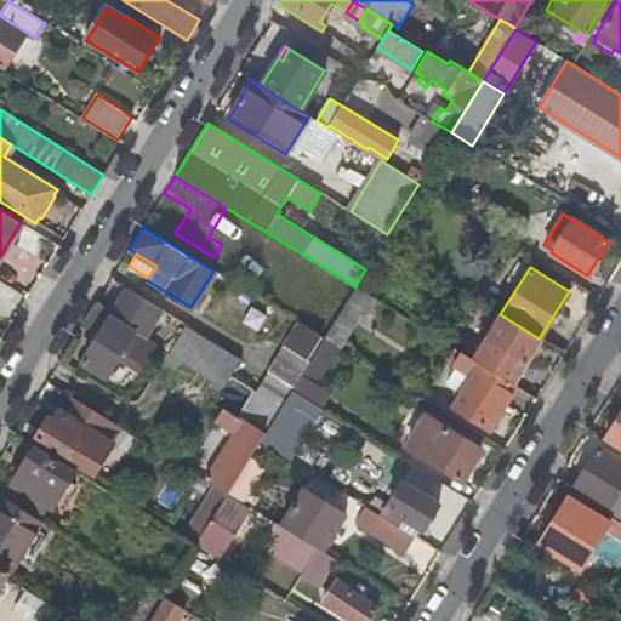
[(368,313),(376,300),(355,286),(323,337),(340,348),(363,311),(368,313)]
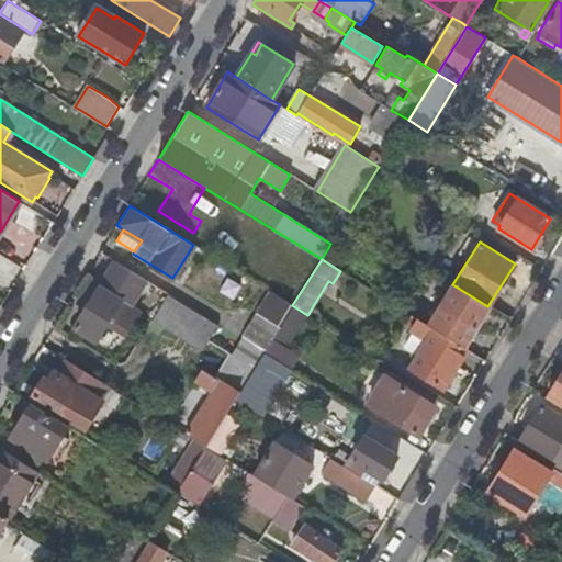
[(132,305),(147,281),(115,261),(76,327),(98,340),(111,318),(128,329),(141,310),(132,305)]
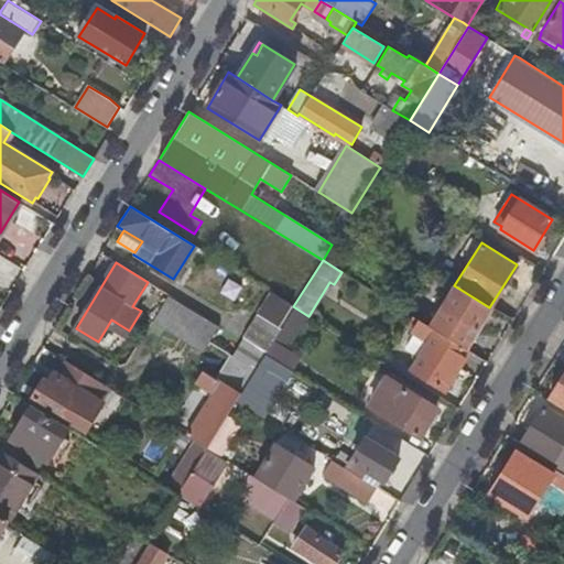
[(454,285),(430,326),(466,349),(491,308),(489,307),(454,285)]
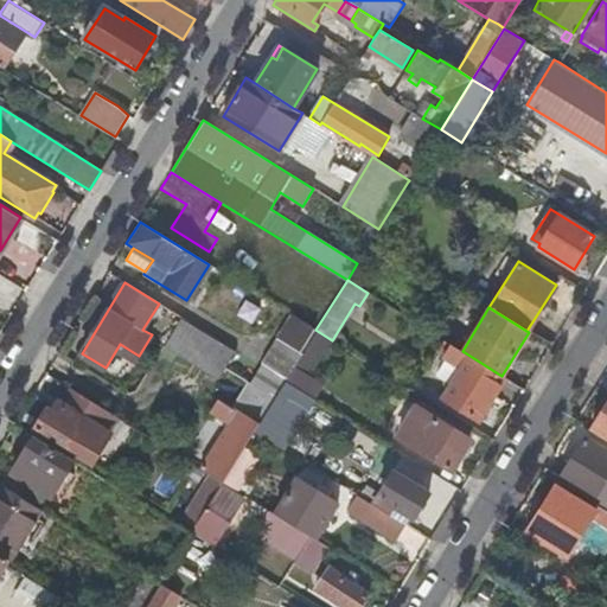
[(217,377),(223,368),(234,350),(181,318),(165,344),(217,377)]
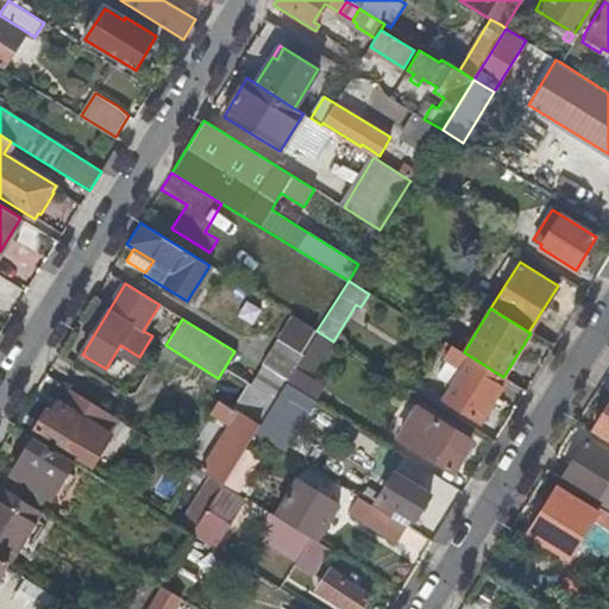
[(263,364),(286,378),(301,355),(277,339),(263,364)]
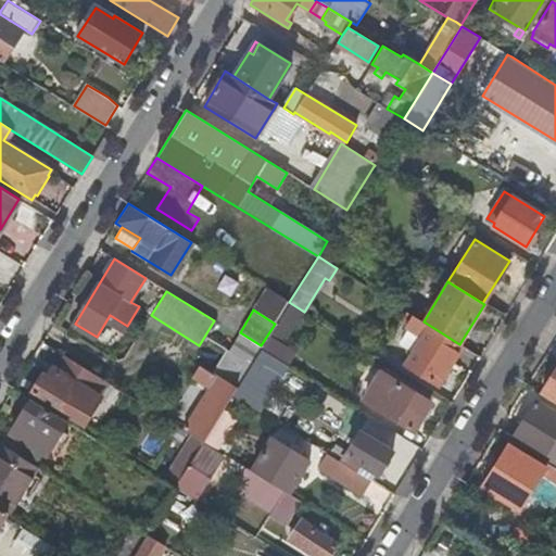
[(438,384),(463,345),(459,344),(424,321),(414,316),(407,327),(425,338),(407,365),(438,384)]
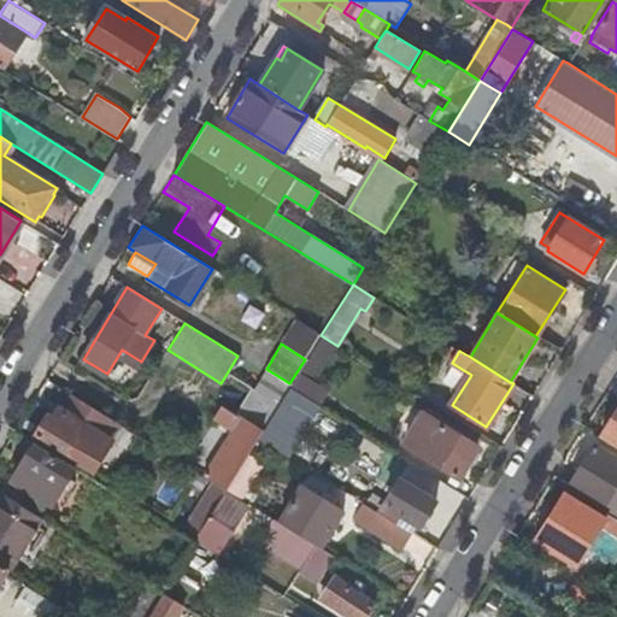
[(329,391),(299,371),(289,388),(319,406),(329,391)]
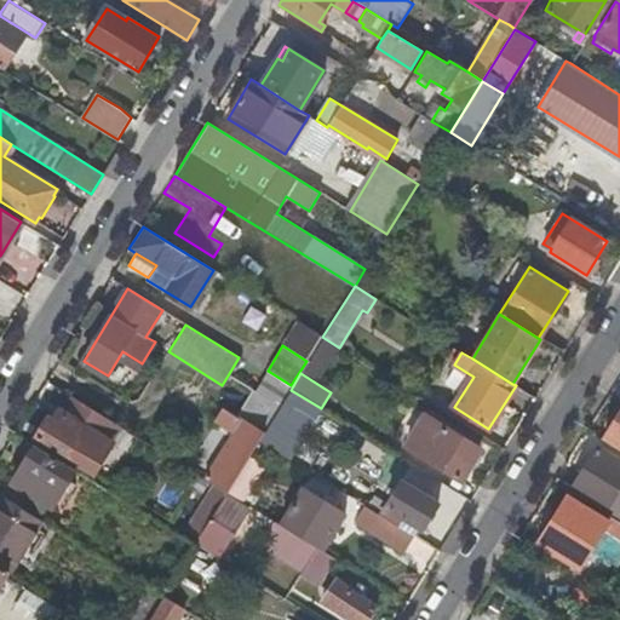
[(257,391),(253,390),(280,407),(291,390),(267,374),(257,391)]
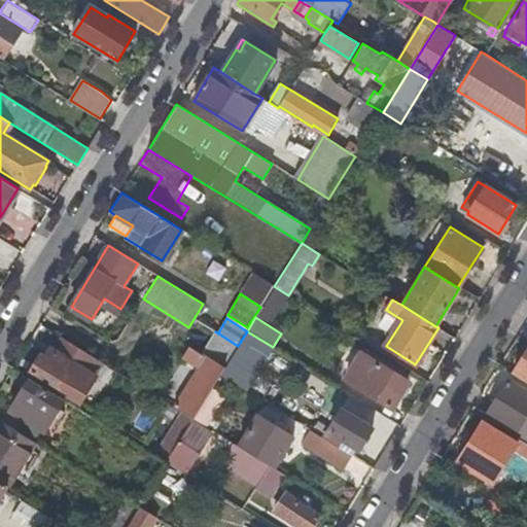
[(199,366),(174,407),(184,413),(194,418),(220,375),(238,346),(215,331),(202,354),(191,348),(185,358),(199,366)]
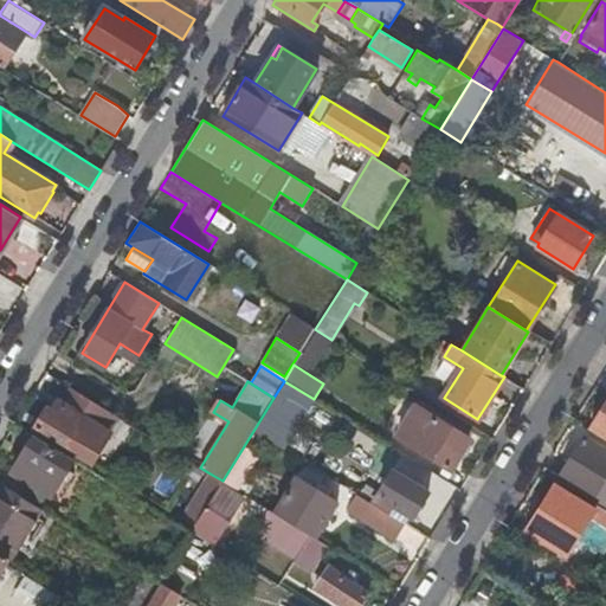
[(49,408),(37,429),(63,444),(75,425),(71,423),(77,412),(59,400),(52,411),(49,408)]
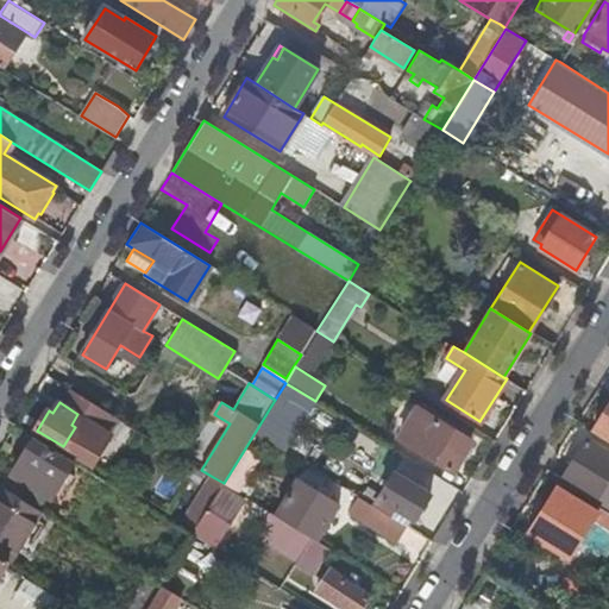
[(608,403),(592,429),(608,439),(608,403)]
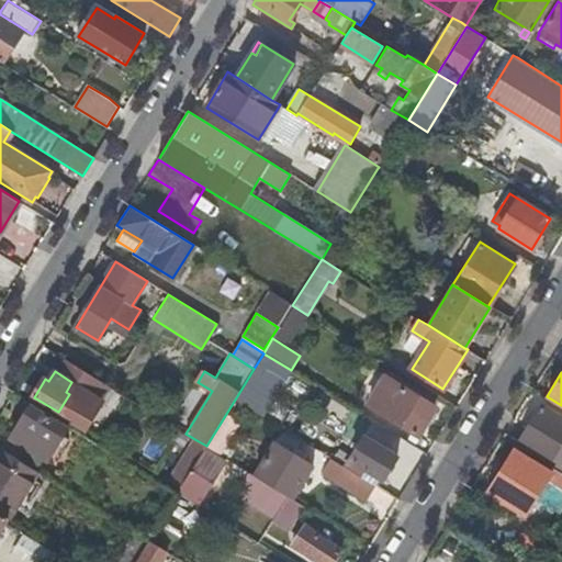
[(386,375),(369,403),(418,434),(436,406),(386,375)]
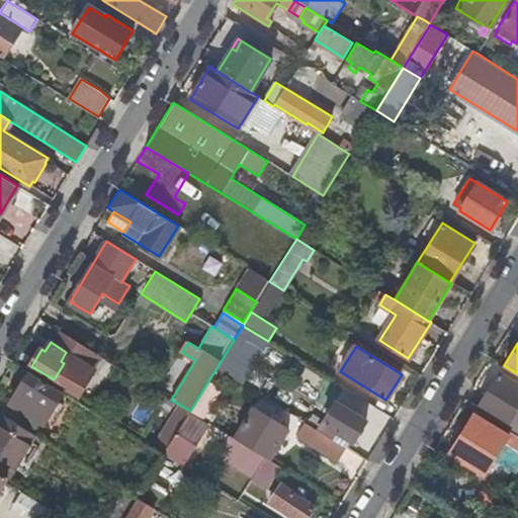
[(44,424),(64,393),(30,371),(11,404),(27,414),(40,422),(44,424)]
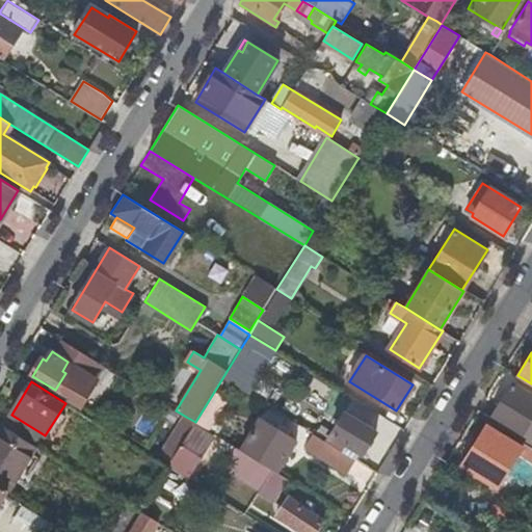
[(531,394),(513,383),(491,420),(531,444),(531,394)]
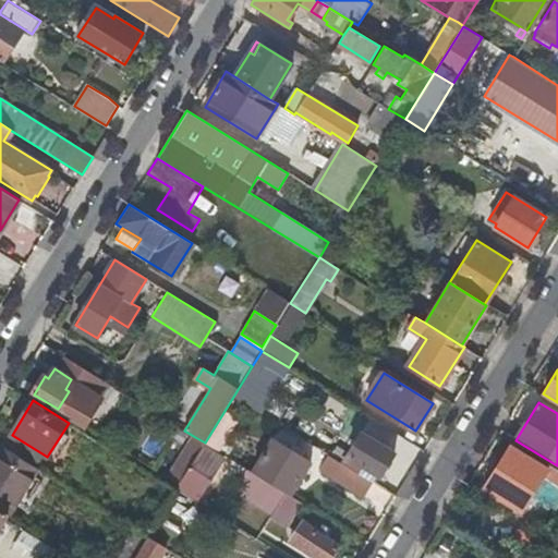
[(361,433),(342,463),(359,473),(363,465),(380,475),(393,452),(361,433)]
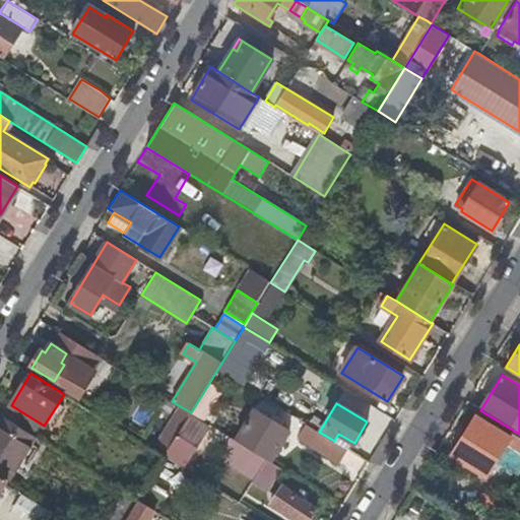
[(182,407),(166,434),(175,439),(190,414),(191,412),(182,407)]
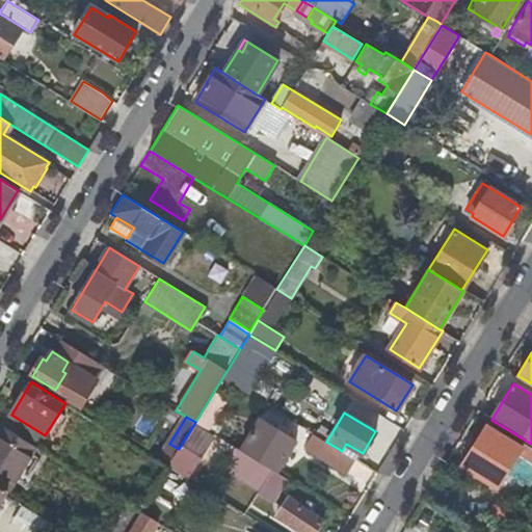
[(260,420),(240,450),(242,451),(254,458),(273,471),(276,473),(295,443),(260,420)]
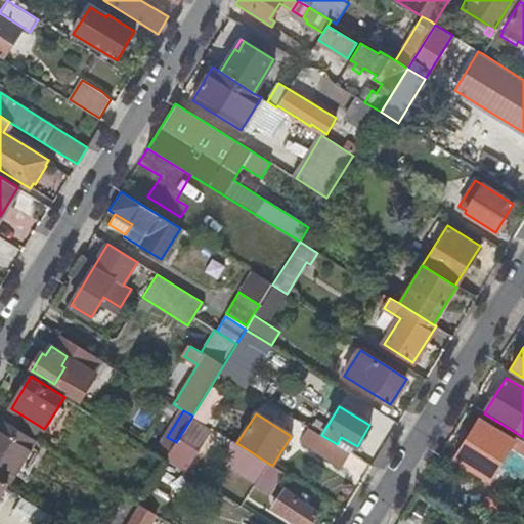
[(513,473),(523,468),(523,440),(482,415),(455,459),(490,480),(499,465),(513,473)]
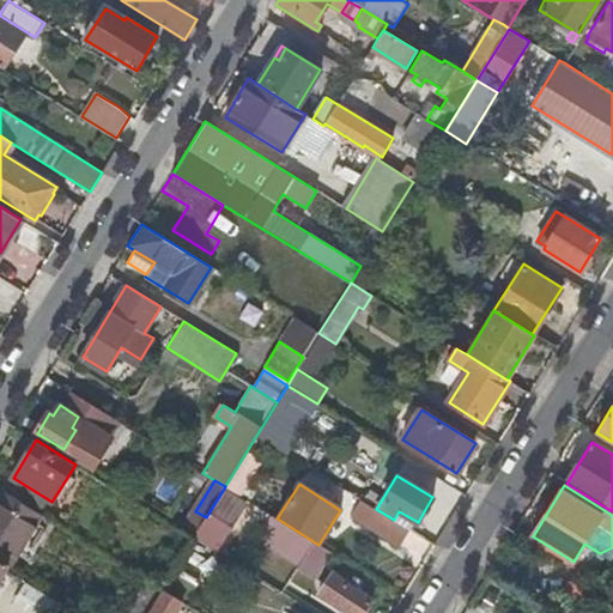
[(247,504),(224,489),(206,517),(195,534),(219,550),(247,504)]
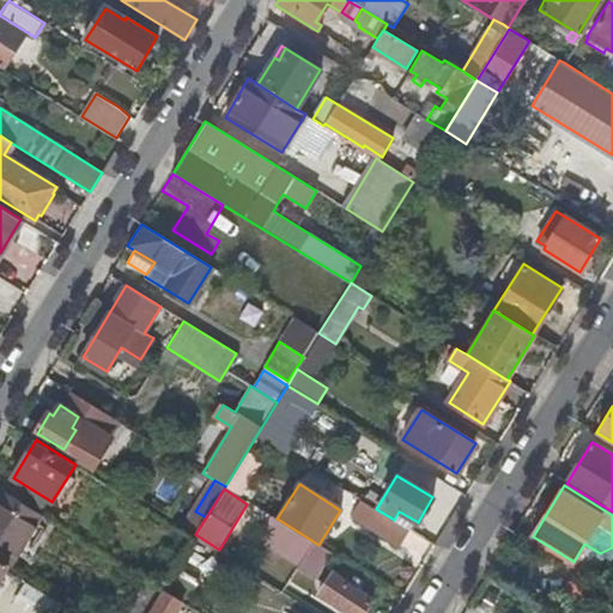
[(11,565),(43,515),(4,490),(0,495),(0,558),(10,565),(11,565)]
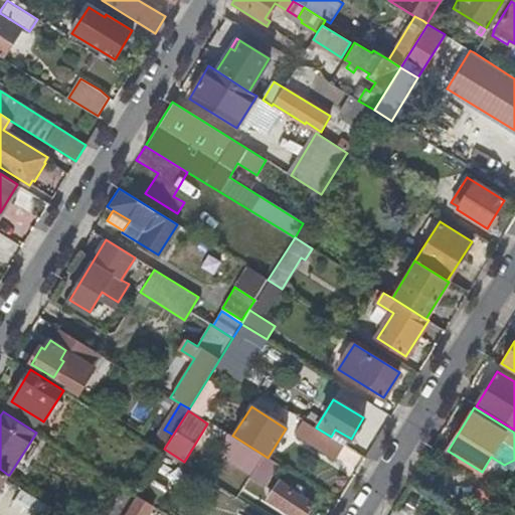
[(40,419),(27,411),(23,416),(24,420),(33,425),(37,424),(40,419)]
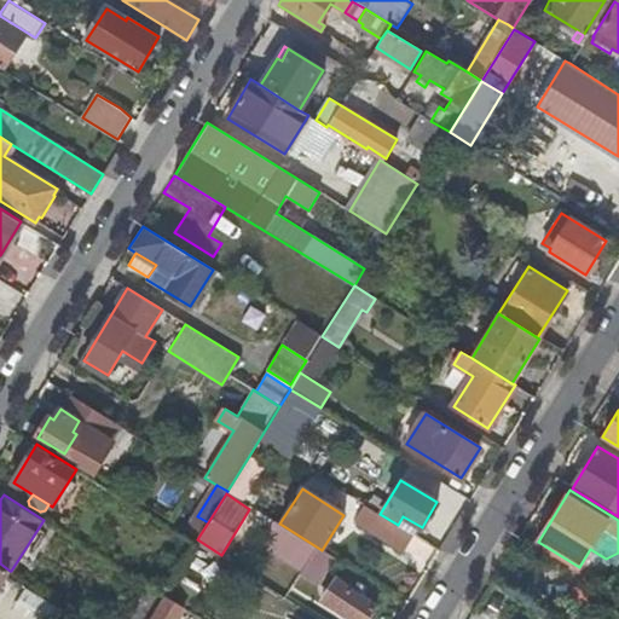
[(406,551),(416,537),(398,525),(380,514),(364,505),(356,520),(406,551)]
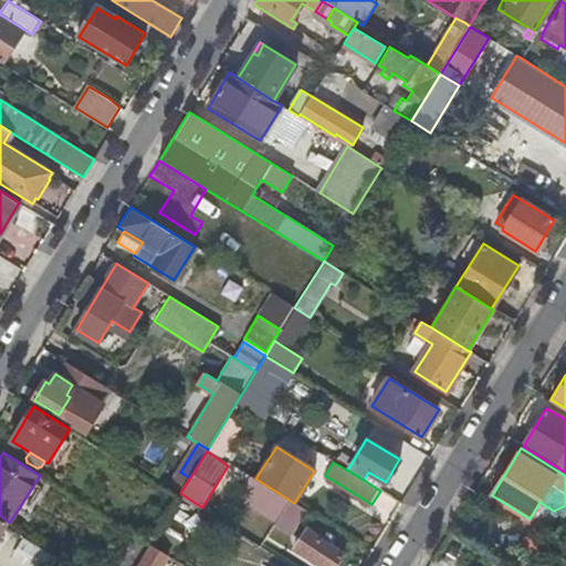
[(180,472),(169,490),(169,491),(179,496),(180,493),(190,478),(180,472)]
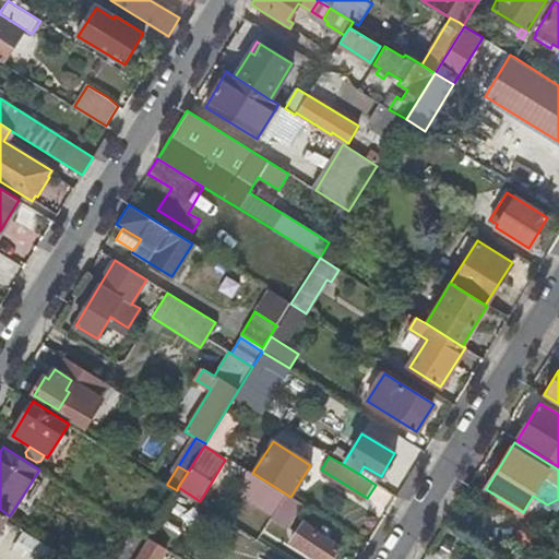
[(273,515),(287,495),(266,482),(254,474),(241,496),(273,515)]
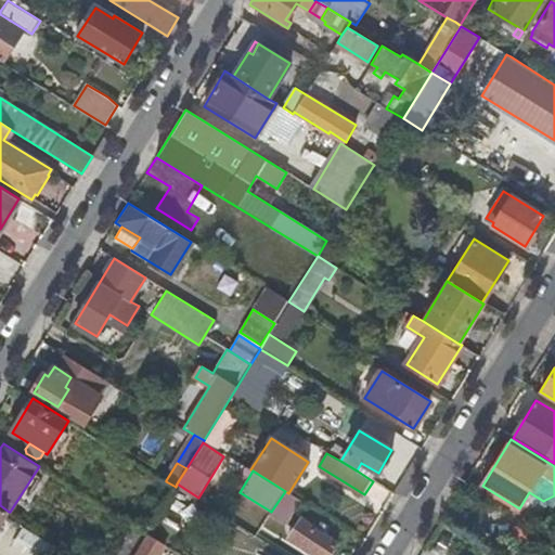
[(155,498),(165,503),(176,487),(166,481),(155,498)]
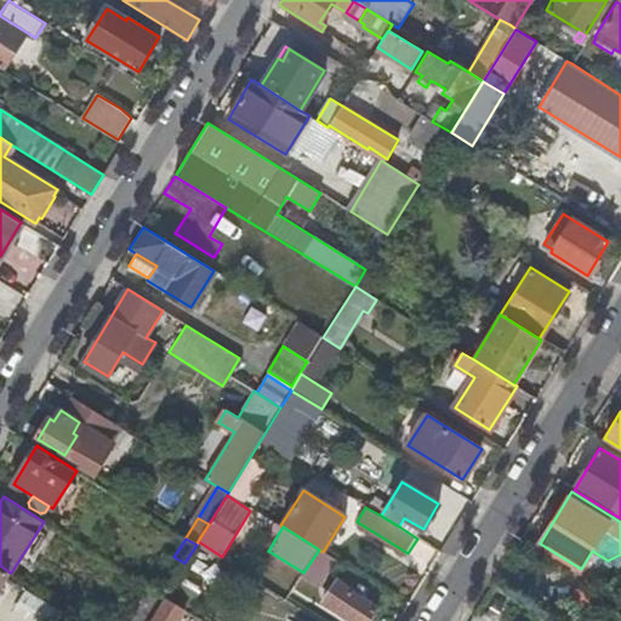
[(620,560),(620,554),(608,560),(619,567),(620,560)]
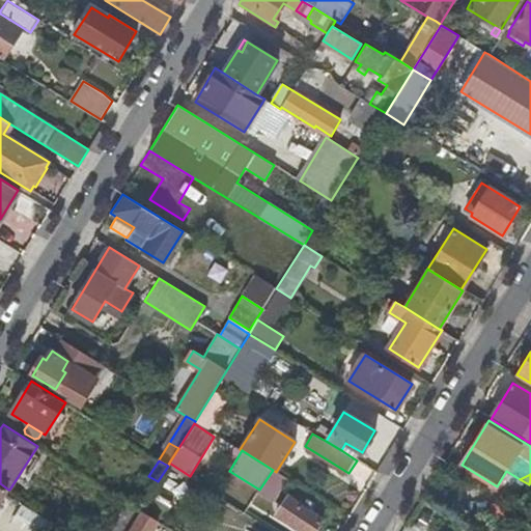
[(0,503),(8,490),(0,483),(0,503)]
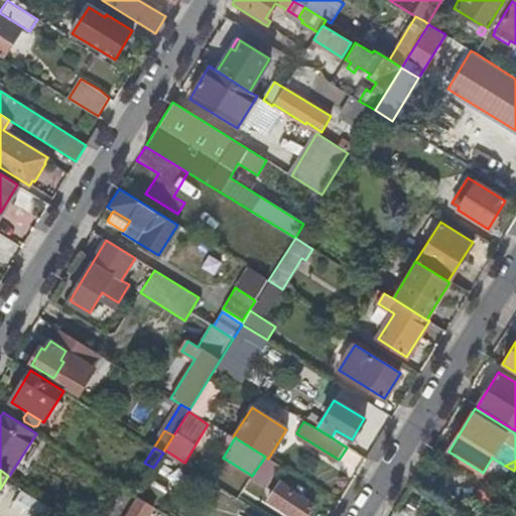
[(168,490),(147,478),(137,494),(158,506),(168,490)]
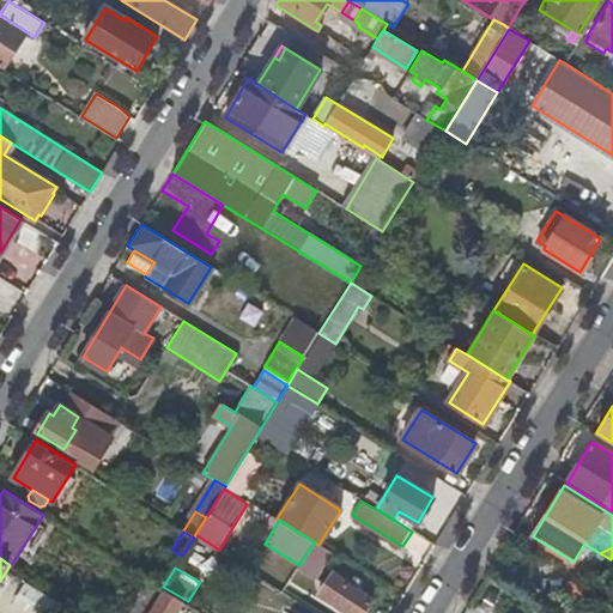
[(332,575),(319,596),(344,612),(364,612),(372,601),(332,575)]
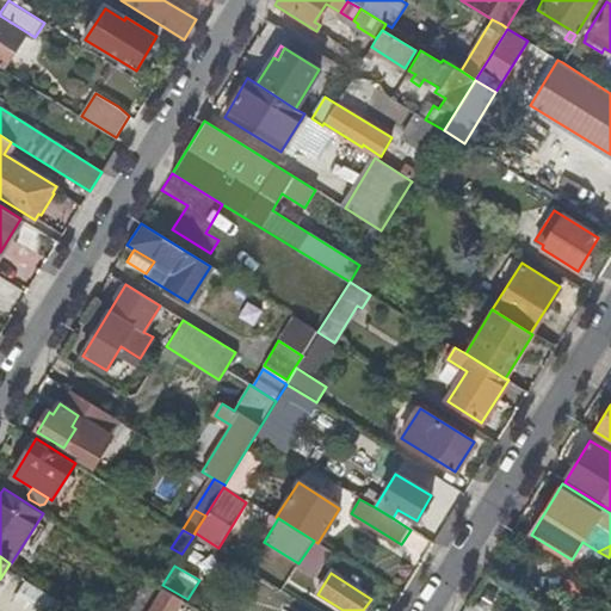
[(560,596),(580,608),(590,591),(569,579),(560,596)]
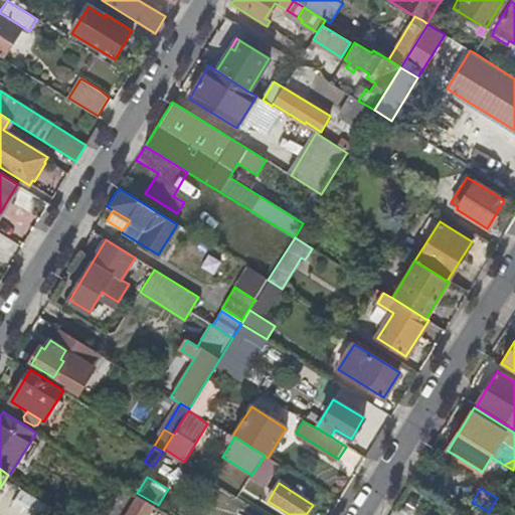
[(152,514),(157,508),(140,497),(128,514),(152,514)]
